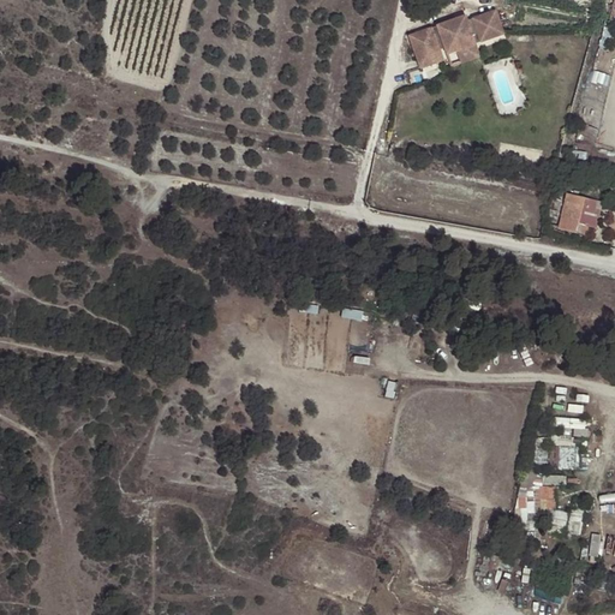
[(478,42),(502,35),(494,11),(471,19),(473,24),(467,27),(465,21),(464,17),(436,25),(440,36),(434,37),(430,28),(407,35),(415,55),(418,54),(422,66),(441,60),(437,48),(443,47),(445,54),(454,51),(473,45),(470,35),(476,33),(478,42)]
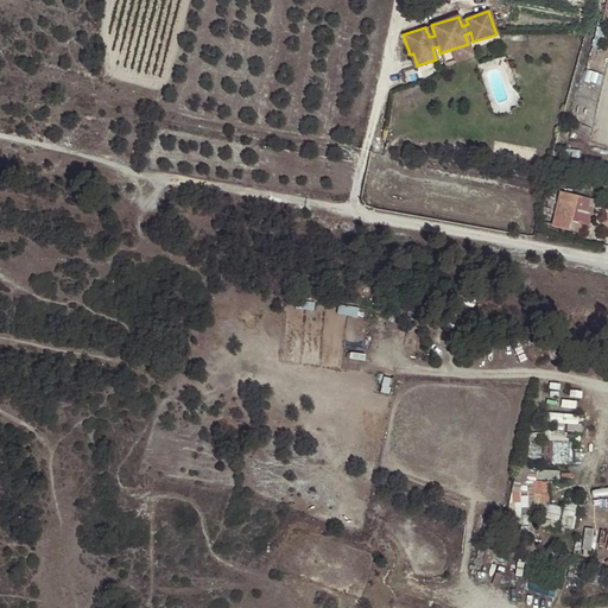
[(449,50),(454,62),(472,56),(468,44),(449,50)]
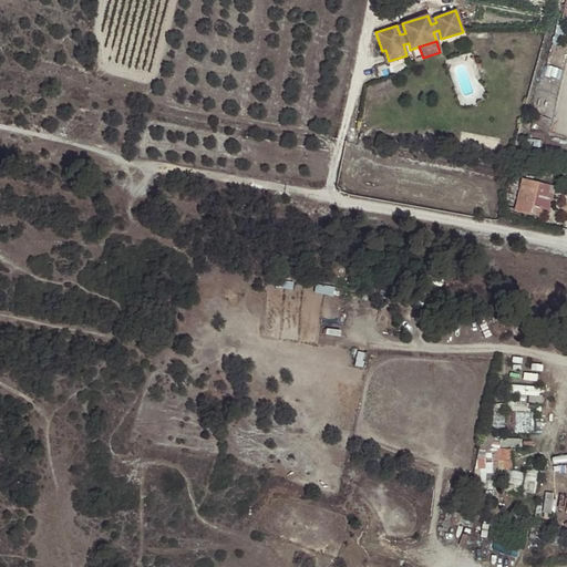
[(539,216),(547,186),(523,179),(515,210),(539,216)]
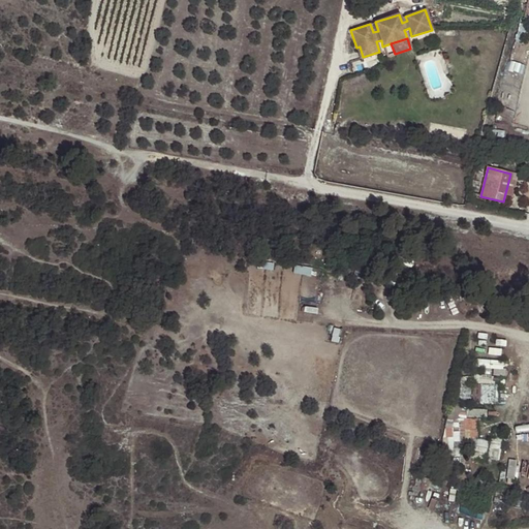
[(478,374),(505,372),(504,359),(477,360),(478,374)]
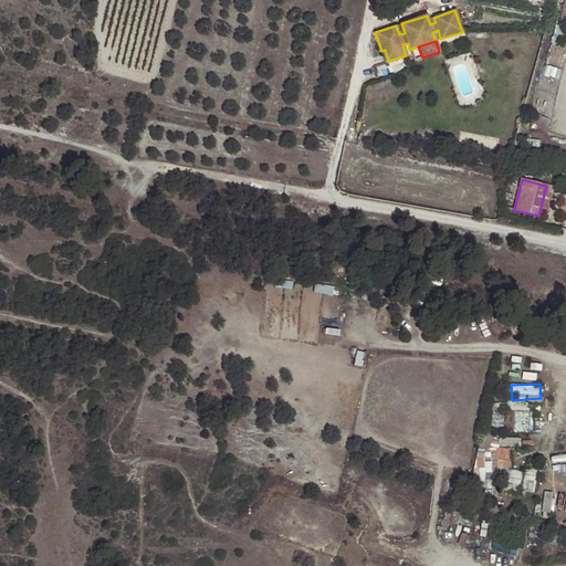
[(511,411),(512,430),(533,429),(531,409),(511,411)]
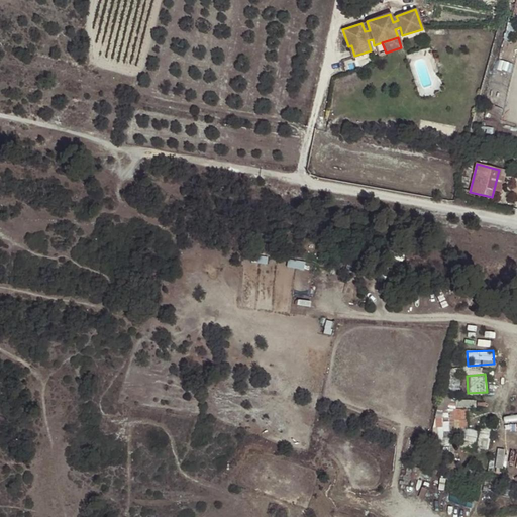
[(437,429),(468,429),(468,408),(455,408),(455,403),(437,403),(437,429)]
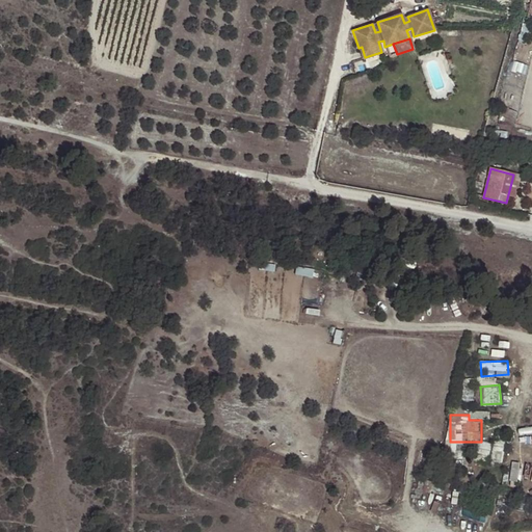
[(491,456),(494,443),(480,441),(478,454),(491,456)]
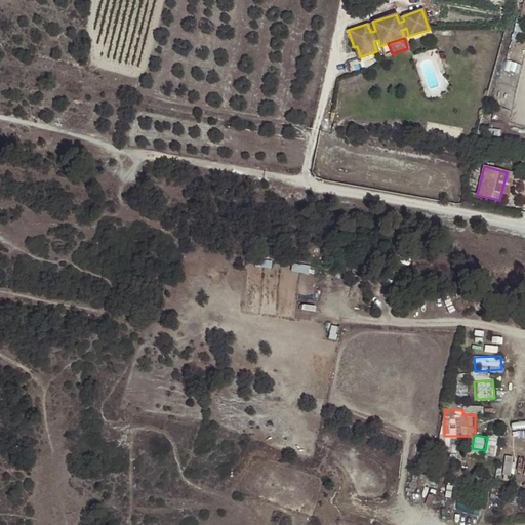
[(506,455),(505,474),(512,475),(514,455),(506,455)]
